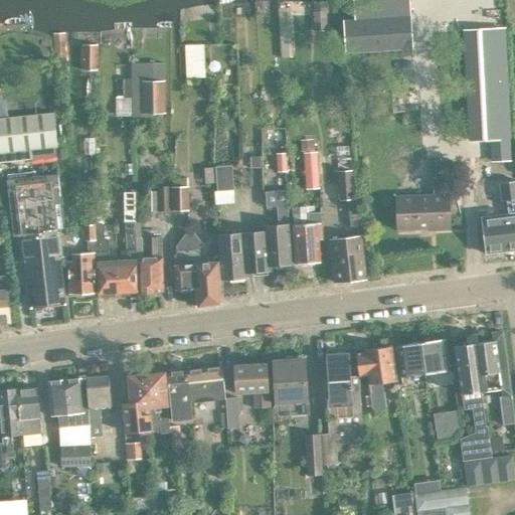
[(345,51),(410,45),(406,0),(366,0),(368,18),(342,20),(345,51)]
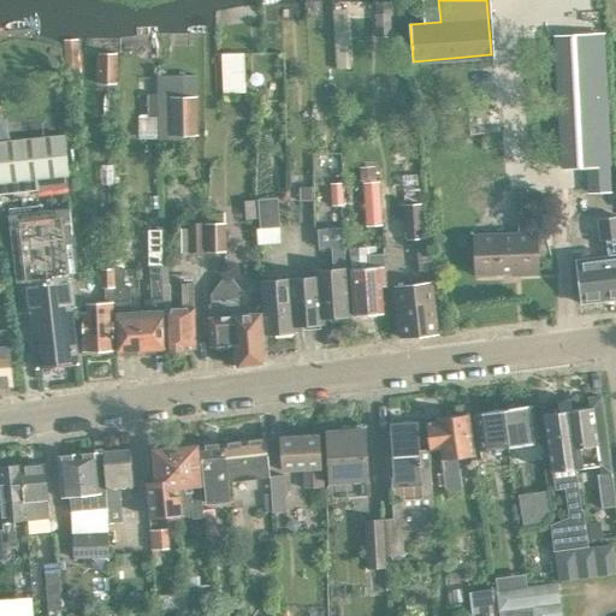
[(389,1),(374,1),(374,37),(389,37),(389,1)]
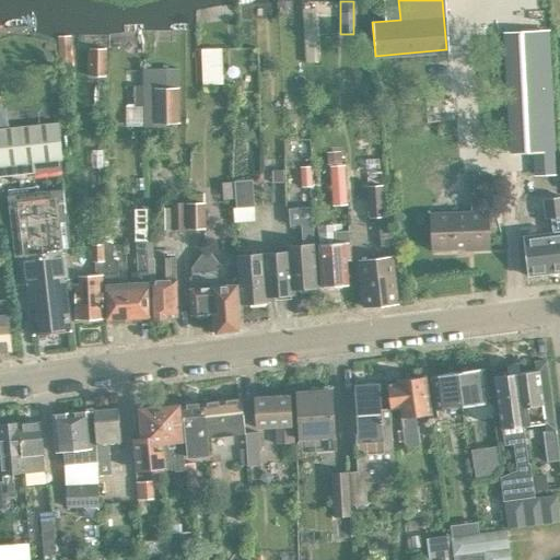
[(305,62),(314,62),(314,39),(313,39),(313,35),(311,35),(311,27),(313,25),(313,8),(303,8),(305,62)]
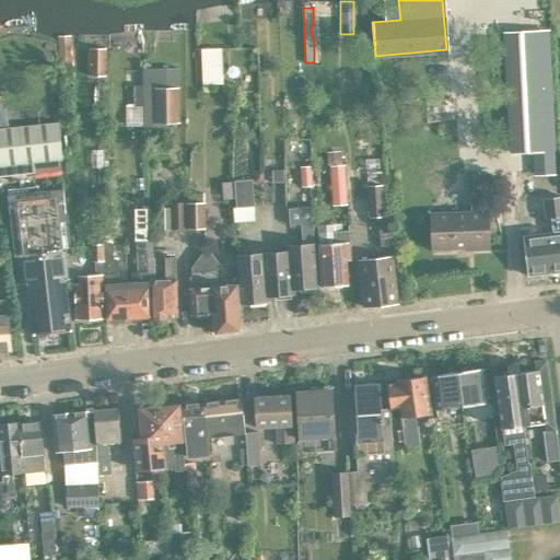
[(534,173),(552,172),(545,31),(491,34),(498,152),(533,150),(534,173)]
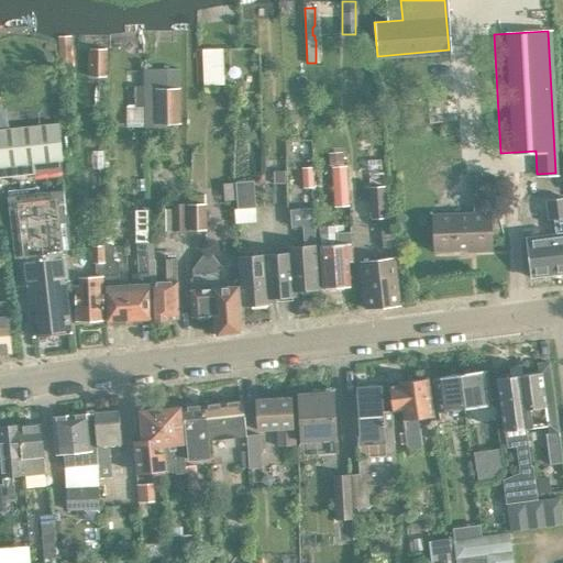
[(58,35),(58,36),(59,66),(73,65),(72,35),(58,35)]
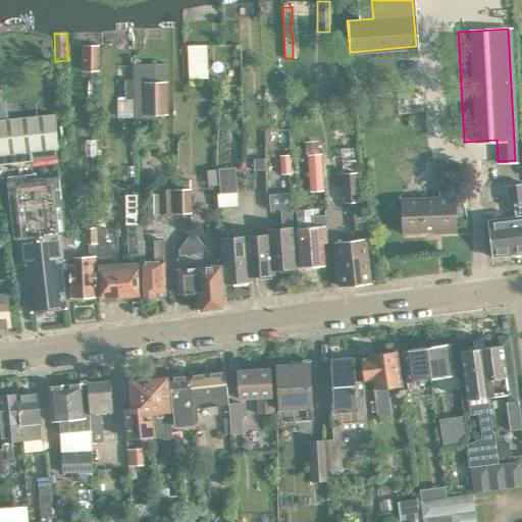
[(98,69),(99,45),(83,44),(83,69),(98,69)]
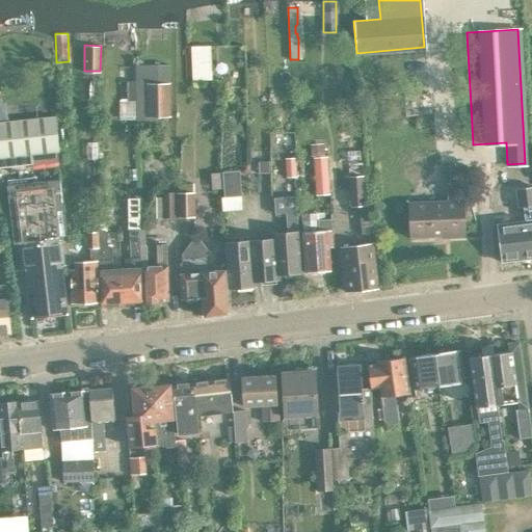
[(191,80),(211,78),(209,45),(189,46),(191,80)]
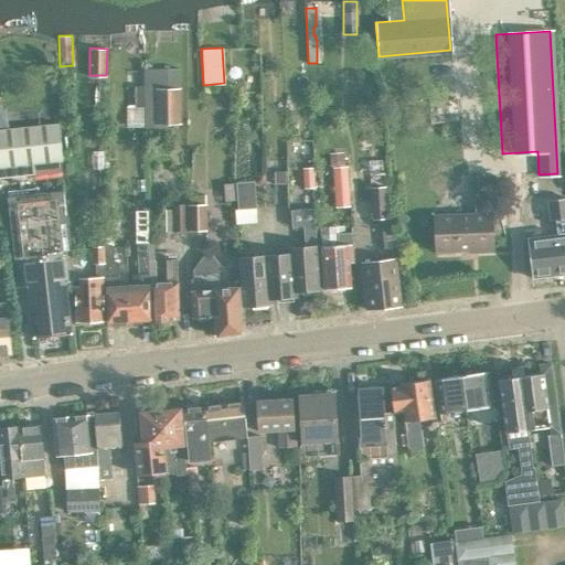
[(179,67),(145,68),(145,104),(146,125),(146,129),(166,129),(166,120),(180,120),(179,67)]
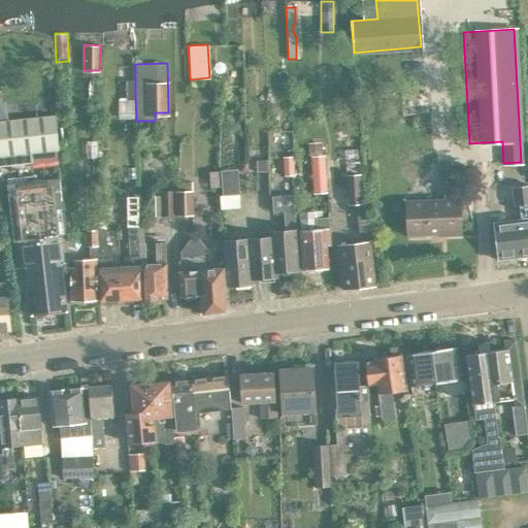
[(126,98),(120,98),(121,117),(136,117),(135,97),(126,98)]
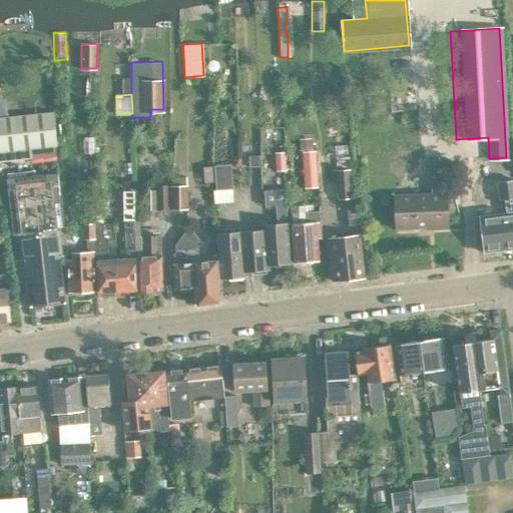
[(42,145),(55,143),(51,112),(0,117),(0,149),(30,146),(42,145)]
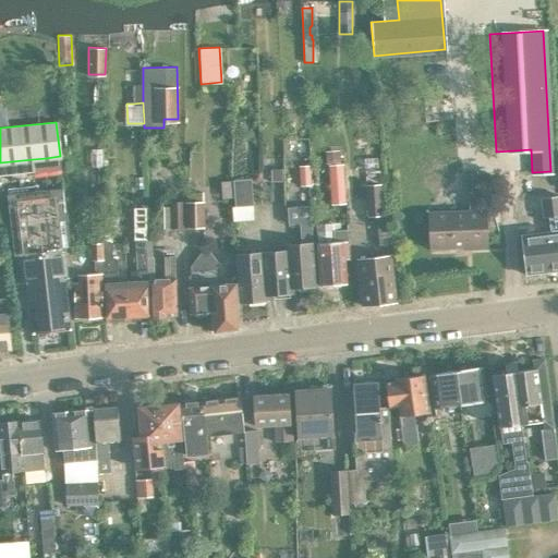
[(340,149),(326,149),(327,162),(341,162),(340,149)]
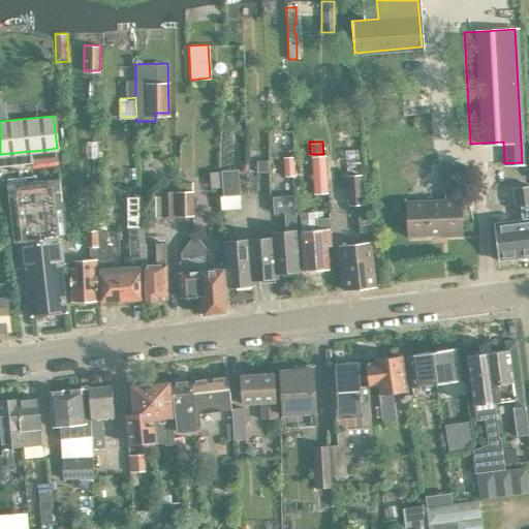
[(57,148),(43,150),(45,163),(58,161),(57,148)]
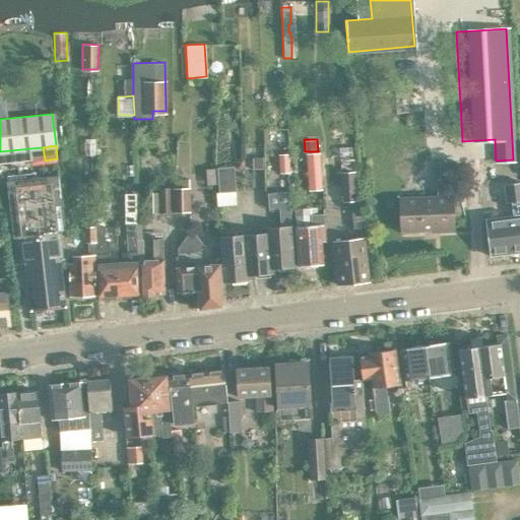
[(30,148),(0,151),(0,163),(31,159),(30,148)]
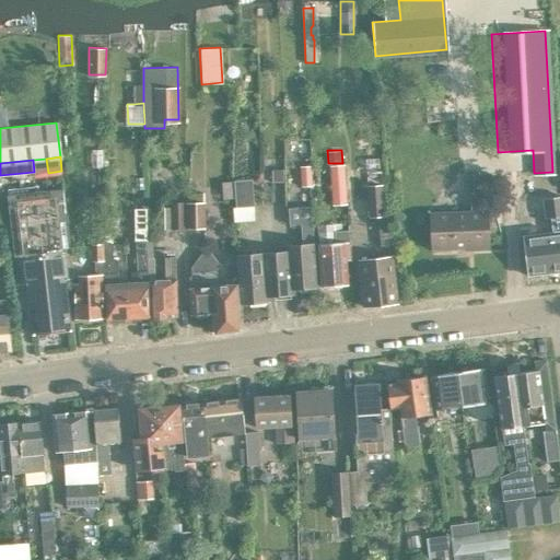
[(343,164),(330,165),(331,178),(345,177),(343,164)]
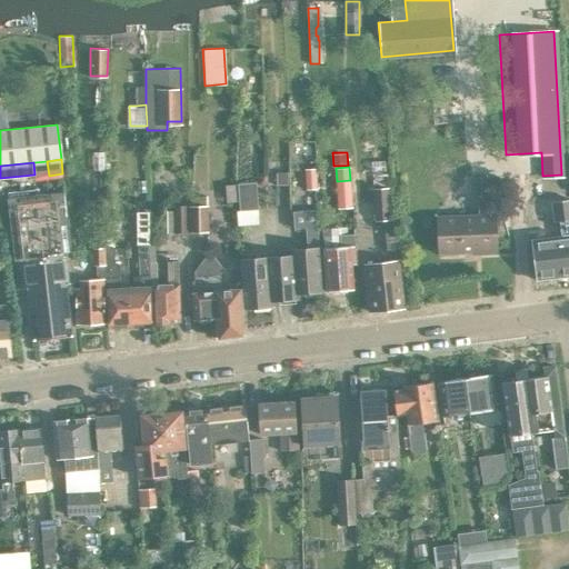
[(316,169),(306,169),(306,180),(307,189),(317,188),(316,169)]
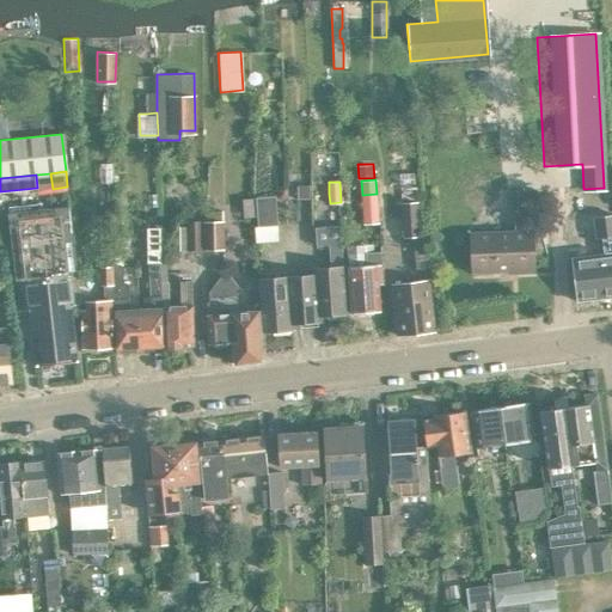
[(308,185),(298,185),(298,199),(308,199),(308,185)]
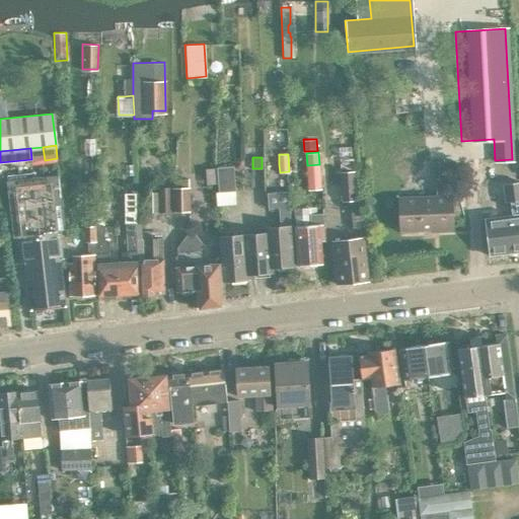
[(354,157),(340,158),(341,172),(355,171),(354,157)]
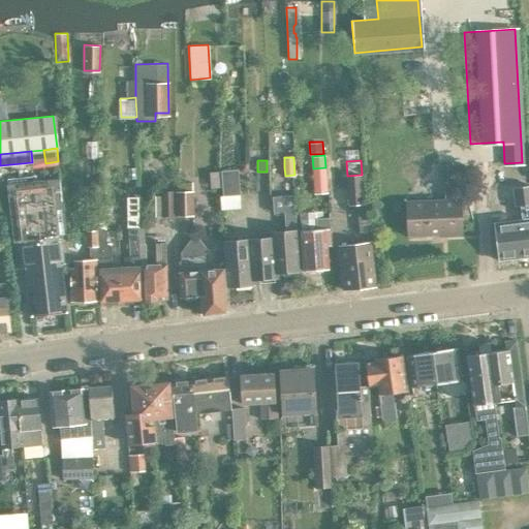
[(444,198),(406,200),(407,236),(438,235),(438,237),(462,236),(461,210),(465,210),(463,164),(446,164),(447,181),(444,182),(444,198)]
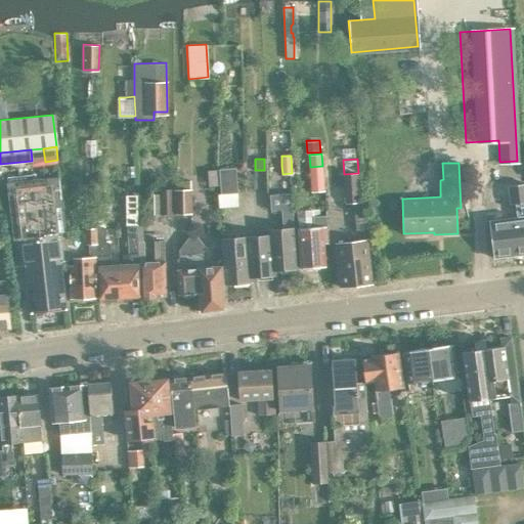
[(237,192),(235,168),(219,169),(221,194),(237,192)]
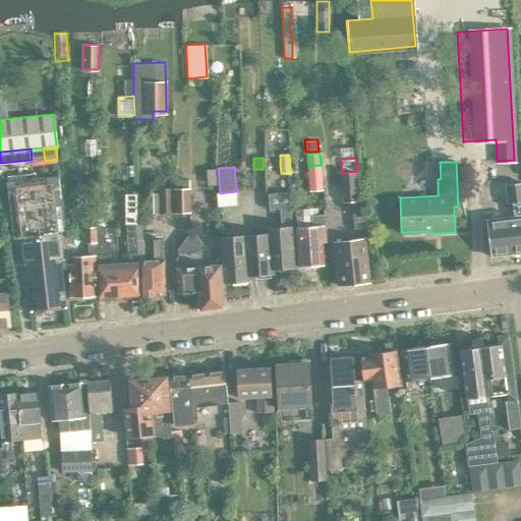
[(356,172),(341,173),(343,203),(351,201),(354,228),(366,227),(363,200),(358,200),(356,172)]
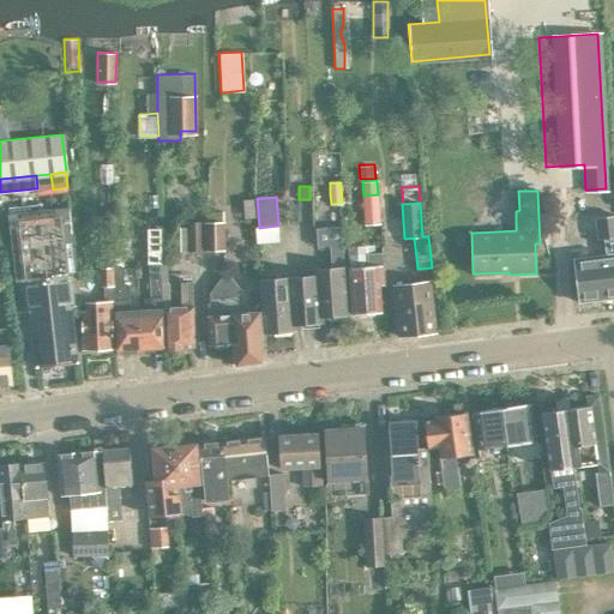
[(70,306),(80,304),(67,209),(6,217),(19,312),(26,309),(34,367),(77,361),(70,306)]
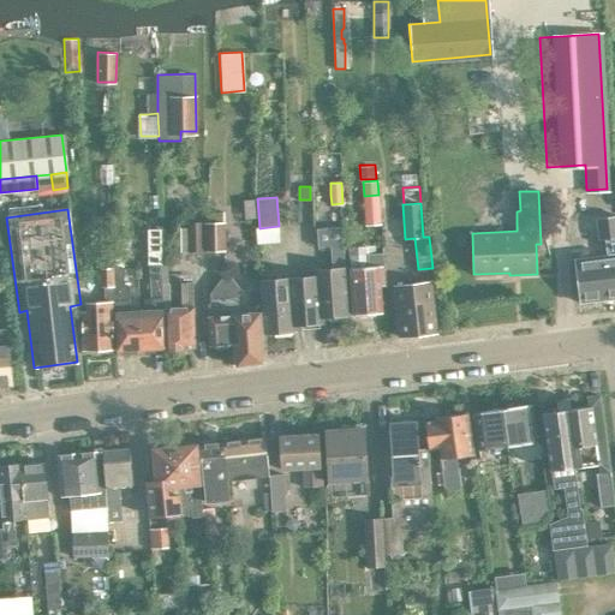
[(204,212),(206,251),(225,251),(224,212),(204,212)]
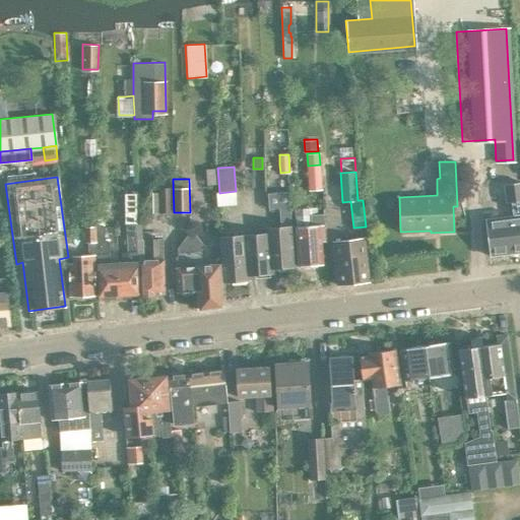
[(519,182),(505,184),(507,202),(512,201),(513,215),(485,218),(490,255),(519,251),(519,182)]
